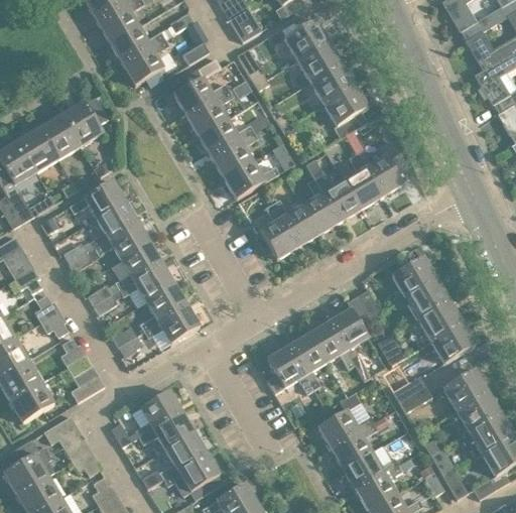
[(87,0),(84,2),(97,23),(134,0),(87,0)]
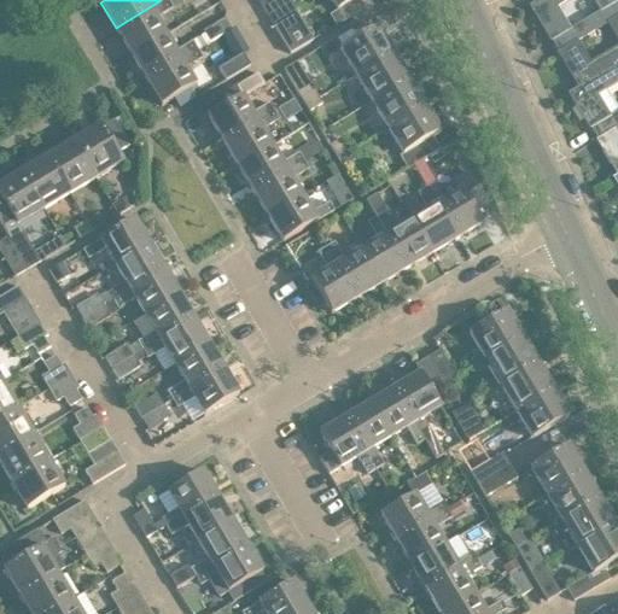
[(161,0),(116,28),(130,52),(164,31),(155,15),(172,5),(169,0),(161,0)]
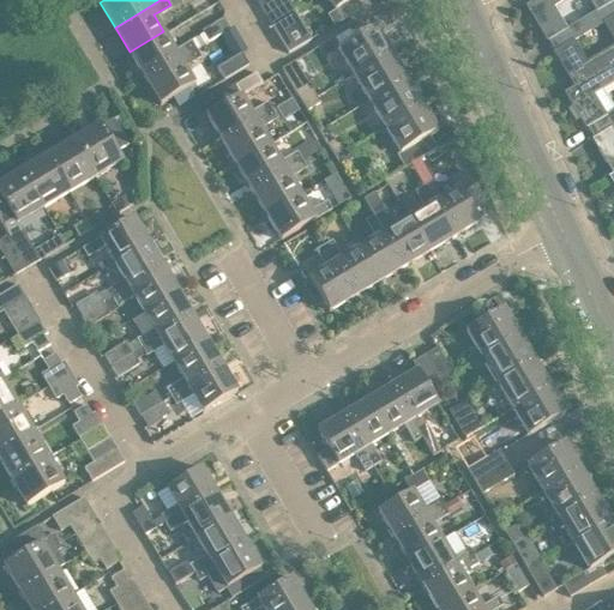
[(258,0),(265,13),(286,0),(258,0)]
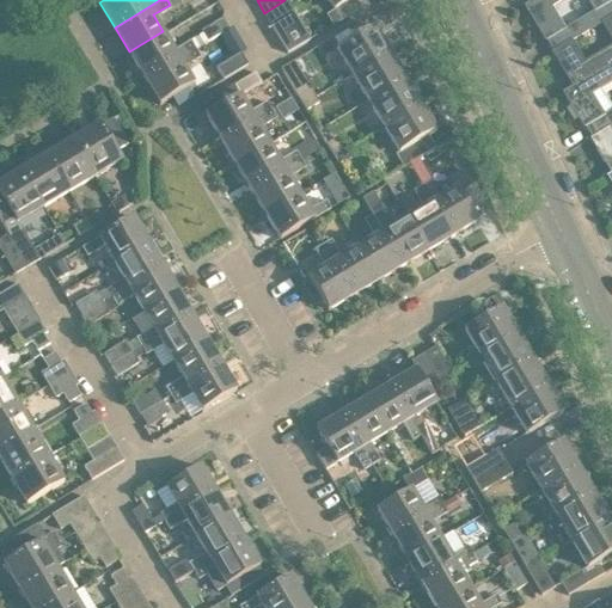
[(264,13),(271,25),(294,12),(288,0),(285,0),(264,13)]
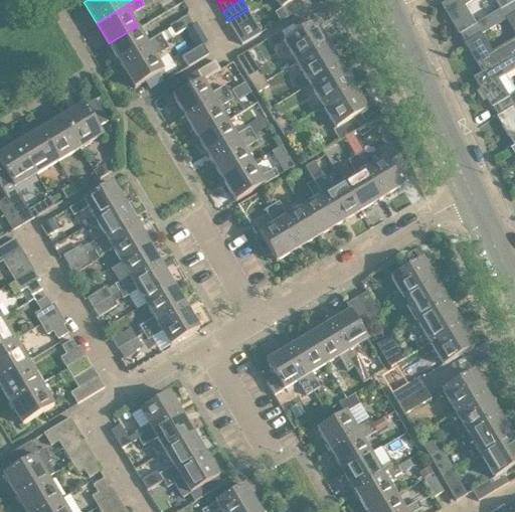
[(475,21),(464,3),(469,0),(495,0),(500,6),(509,0),(443,0),(440,2),(458,32),(459,31),(465,40),(465,41),(481,31),(494,23),(488,13),(475,21)]
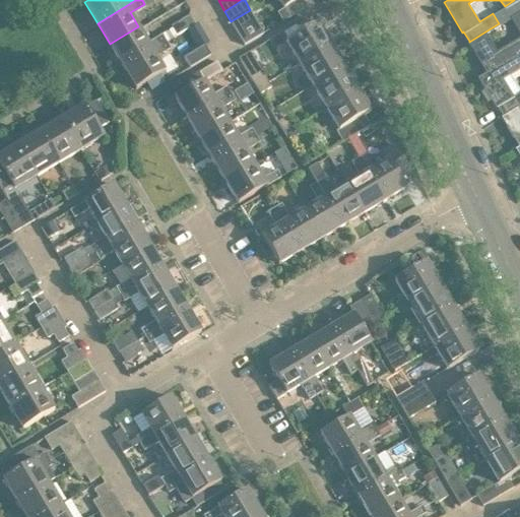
[(514,0),(505,6),(493,13),(499,23),(511,16),(519,33),(519,36),(497,50),(485,31),(469,42),(469,41),(467,42),(485,71),(519,50),(519,0),(514,0)]
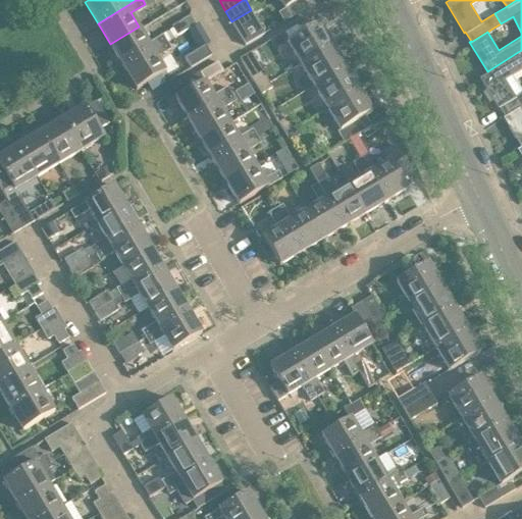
[(251,10),(231,21),(245,43),(263,32),(251,10)]
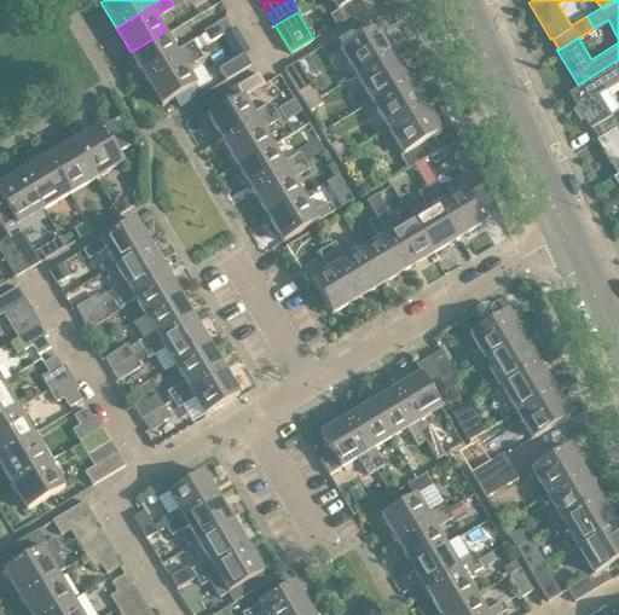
[(209,40),(231,27),(225,16),(202,28),(209,40)]
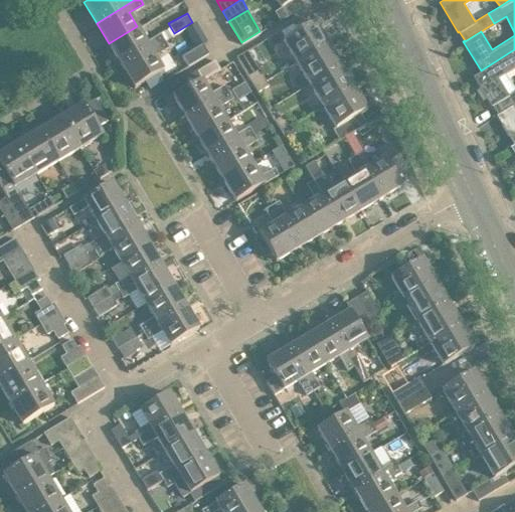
[(317,19),(314,21),(314,19),(283,38),(296,60),(327,41),(315,22),(318,21),(317,19)]
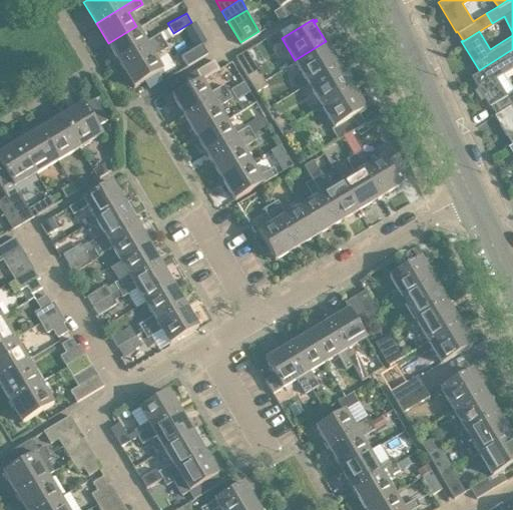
[(120,64),(163,39),(159,32),(145,40),(136,26),(108,43),(119,61),(120,64)]
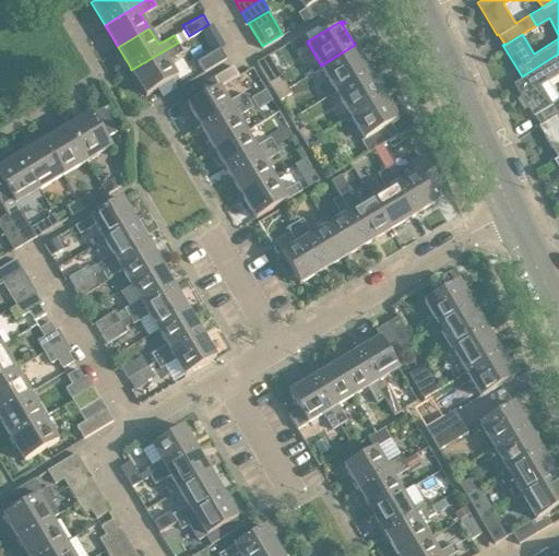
[(131,70),(145,93),(176,74),(167,59),(182,49),(178,43),(131,70)]
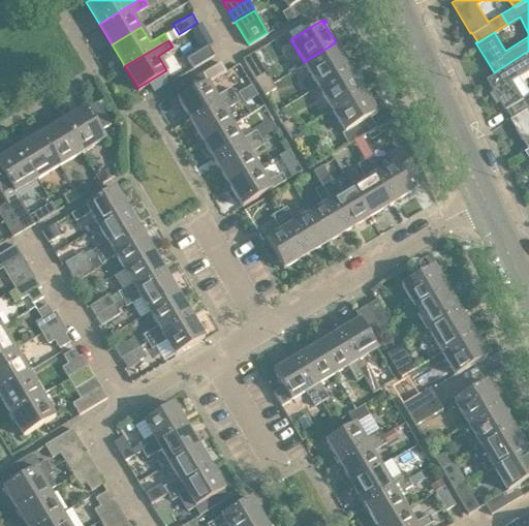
[(304,62),(317,84),(349,65),(337,45),(339,43),(339,42),(336,43),(336,42),(304,62)]
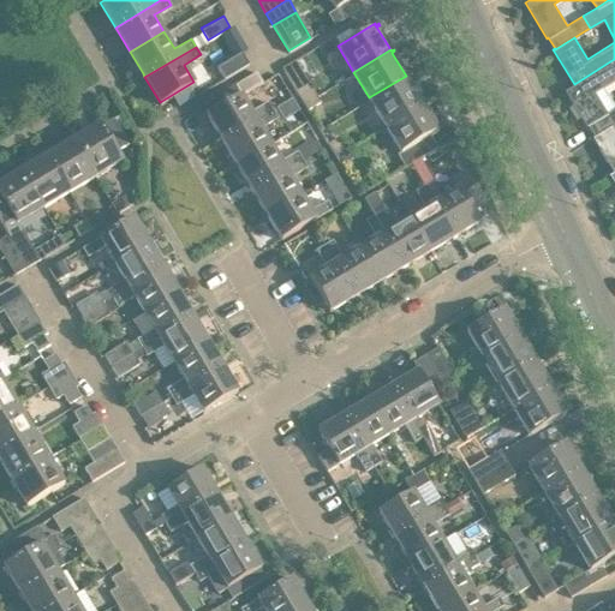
[(224,77),(248,63),(240,51),(216,65),(224,77)]
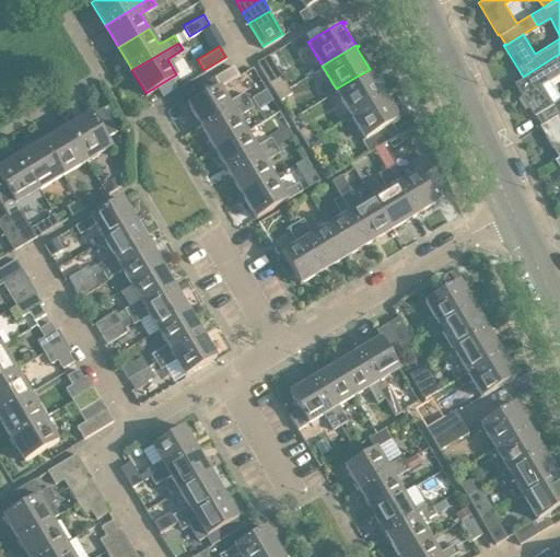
[(273,90),(286,82),(268,54),(257,60),(273,90)]
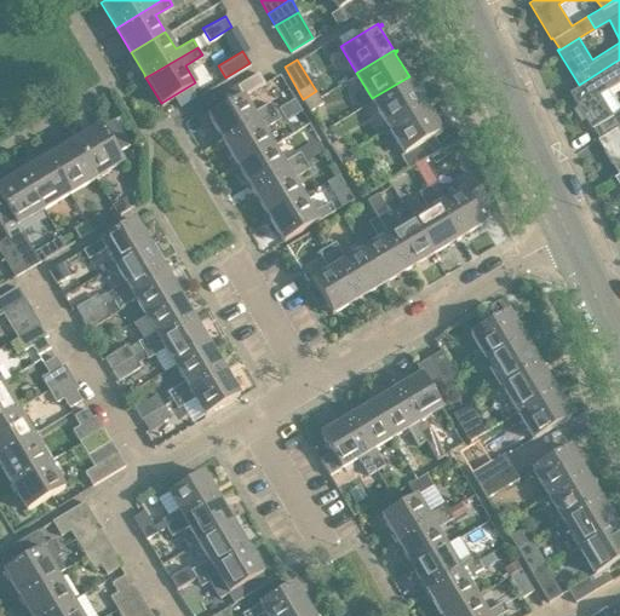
[(592,126),(598,137),(618,126),(619,124),(619,108),(610,114),(598,92),(619,78),(619,59),(579,85),(568,91),(590,127),(592,126)]
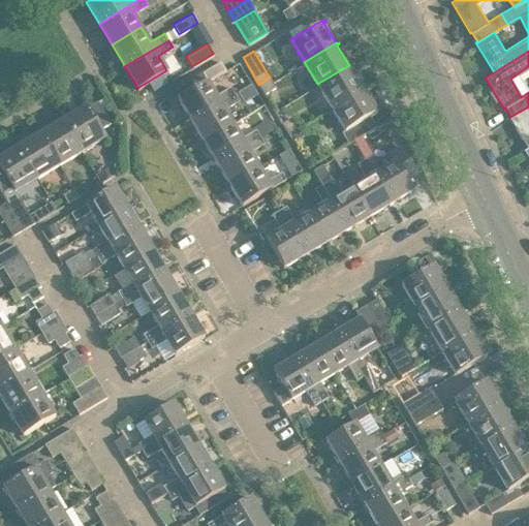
[(207,81),(225,69),(220,60),(201,71),(206,80),(207,81)]
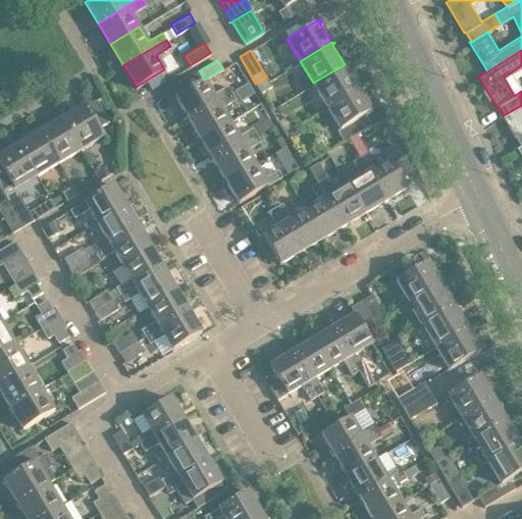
[(313,83),(326,105),(358,87),(346,66),(348,65),(348,64),(345,65),(345,64),(313,83)]
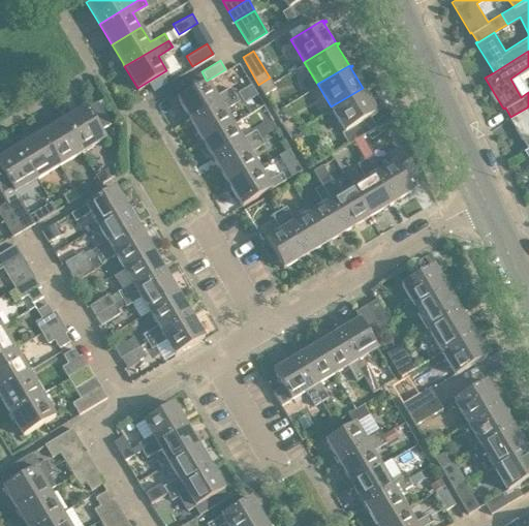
[(175,85),(181,95),(205,80),(199,70),(175,85)]
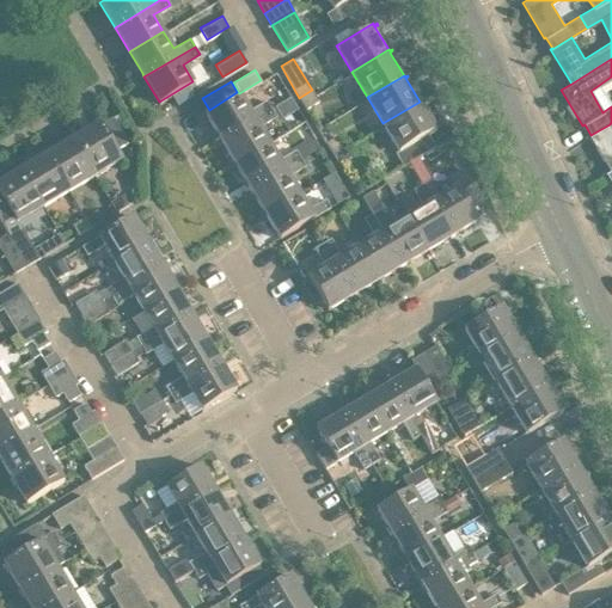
[(305,108),(318,100),(312,90),(299,98),(305,108)]
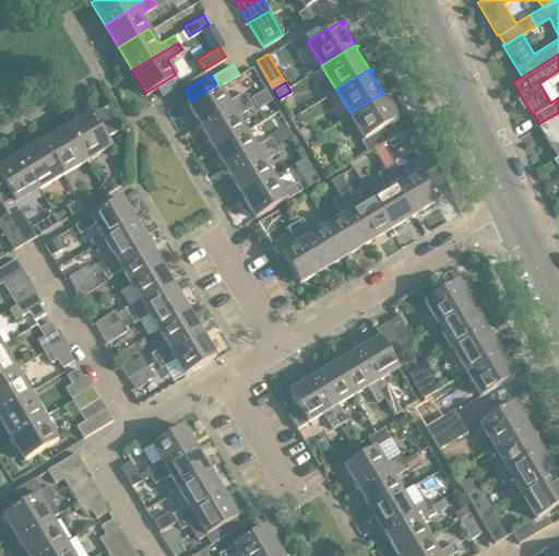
[(197,118),(198,118),(200,121),(199,122),(201,126),(247,97),(242,91),(227,99),(218,85),(217,84),(216,84),(191,101),(187,103),(197,118)]
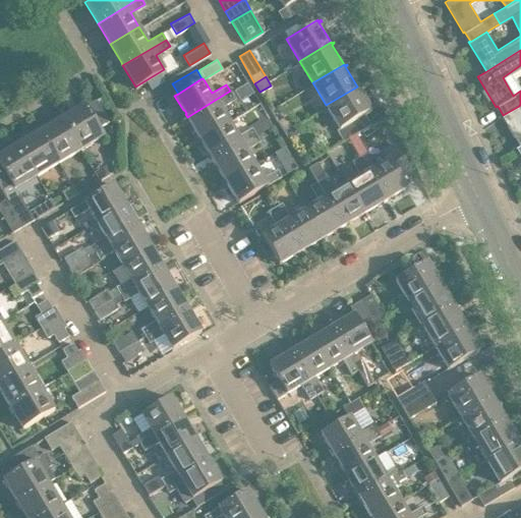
[(246,81),(233,90),(239,99),(252,91),(246,81)]
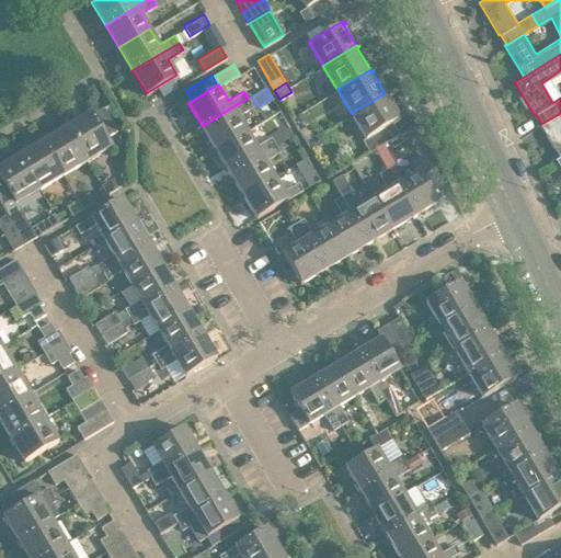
[(385,93),(351,113),(365,137),(362,138),(368,150),(398,133),(391,122),(399,117),(386,95),(388,94),(387,92),(385,93)]
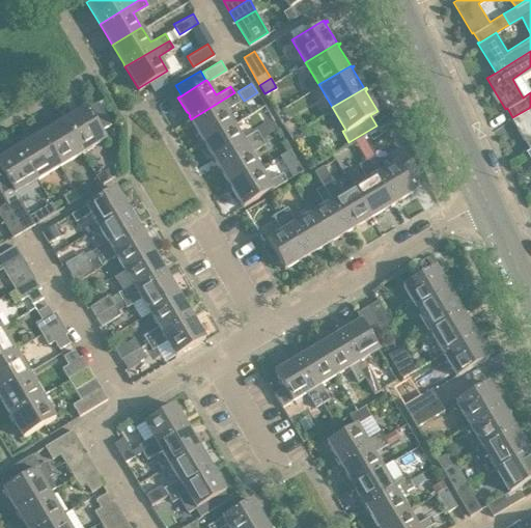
[(239,100),(234,92),(191,119),(192,122),(193,121),(195,124),(194,126),(203,140),(232,122),(224,109),(239,100)]
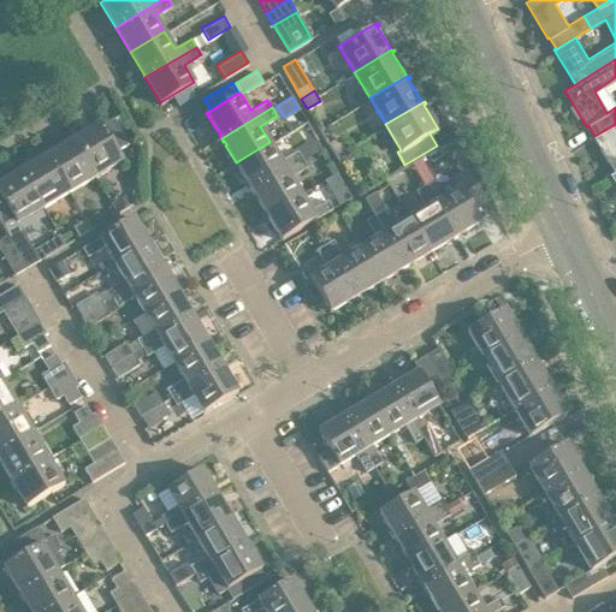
[(125,120),(120,112),(100,124),(99,122),(98,123),(95,119),(94,120),(95,124),(72,137),(95,174),(122,159),(114,147),(126,140),(118,125),(125,120)]
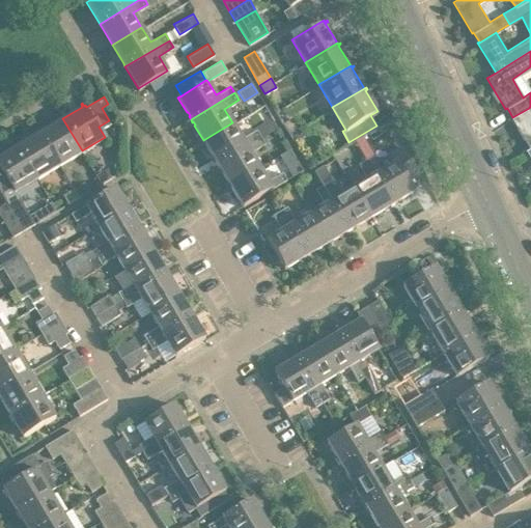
[(530,110),(529,108),(512,117),(511,117),(529,147),(529,148),(530,146),(530,110)]
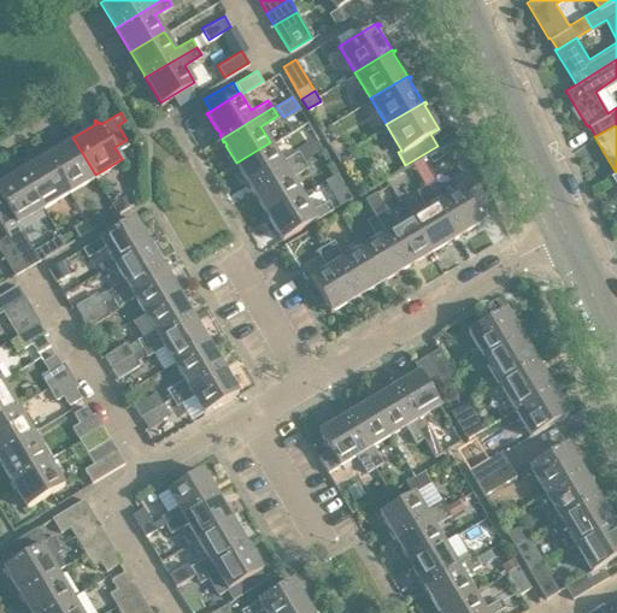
[(68,136),(70,139),(46,153),(69,190),(95,175),(72,137),(71,139),(70,135),(68,136)]
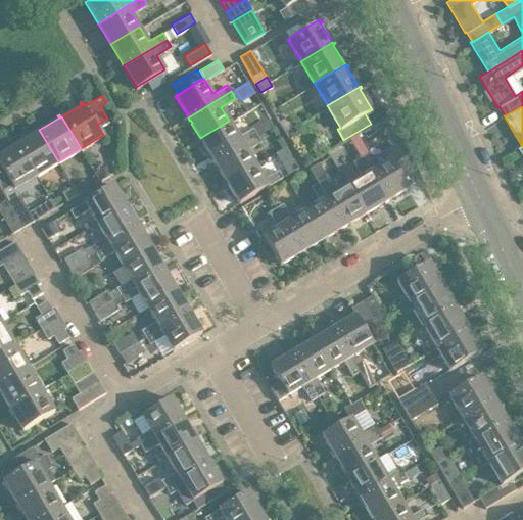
[(284,131),(293,126),(287,115),(278,121),(284,131)]
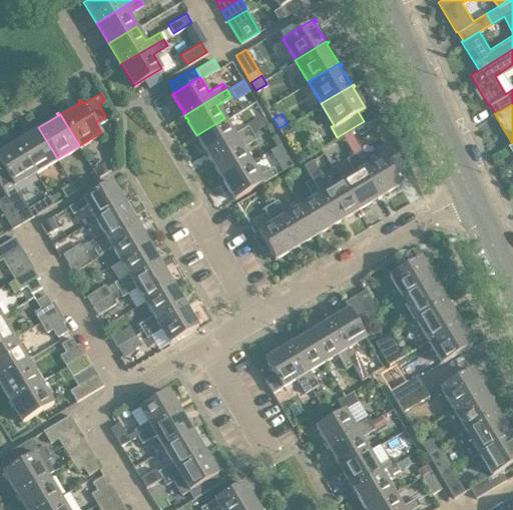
[(265,116),(248,125),(251,131),(268,121),(265,116)]
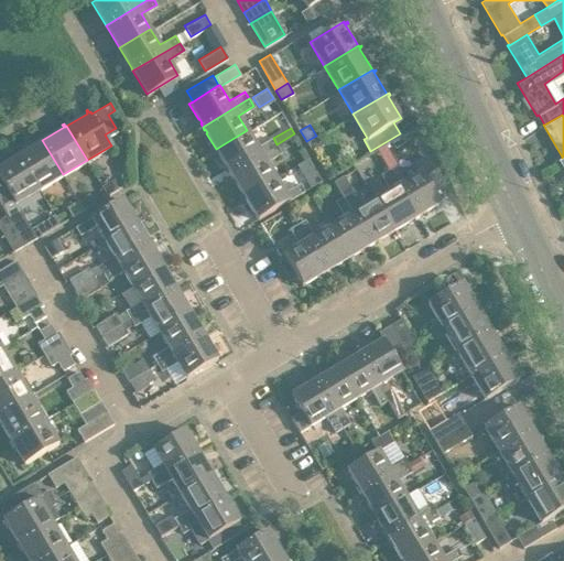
[(257,146),(247,130),(216,149),(226,165),(226,164),(228,169),(229,172),(277,144),(273,138),(272,137),(257,146)]
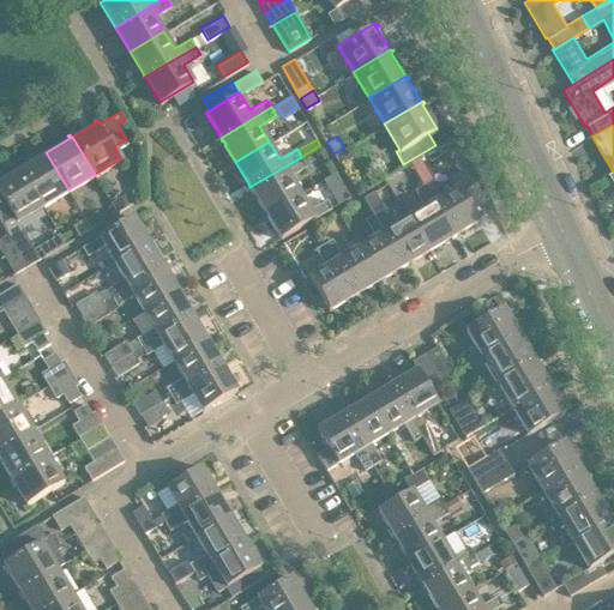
[(339,163),(347,158),(348,153),(344,148),(333,153),(339,163)]
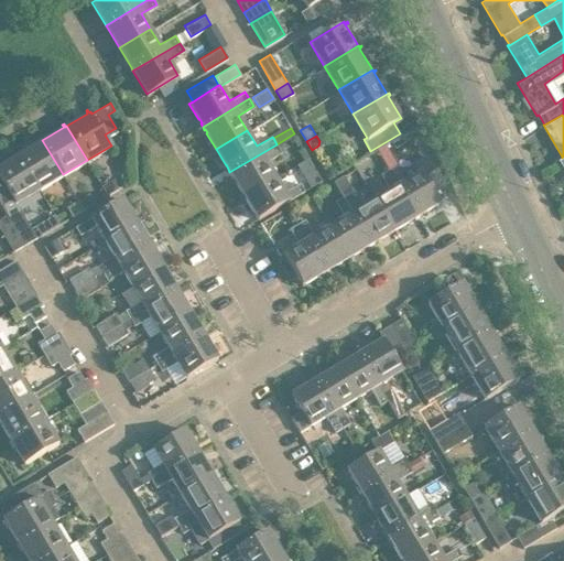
[(41,140),(40,138),(39,139),(40,141),(32,146),(31,143),(19,151),(20,153),(19,154),(39,189),(63,174),(42,140),(41,140)]
